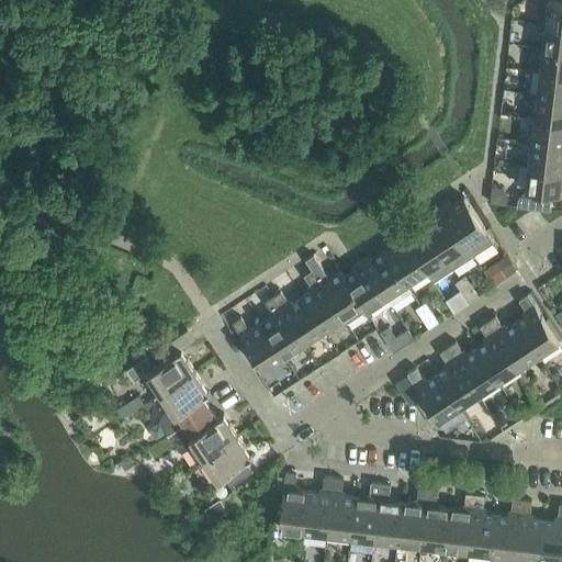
[(561,0),(548,0),(546,24),(561,25),(561,0)]
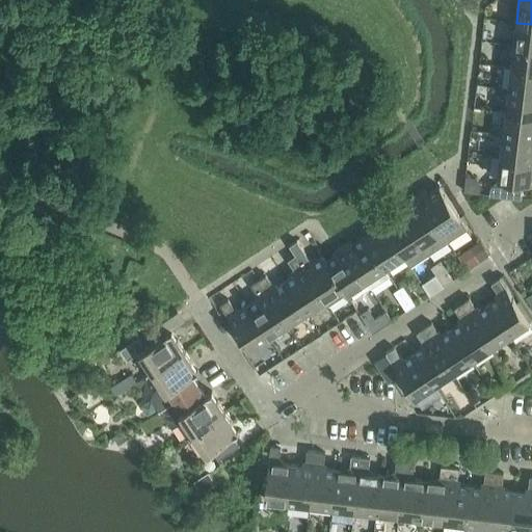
[(531,24),(516,23),(513,45),(531,47),(531,24)]
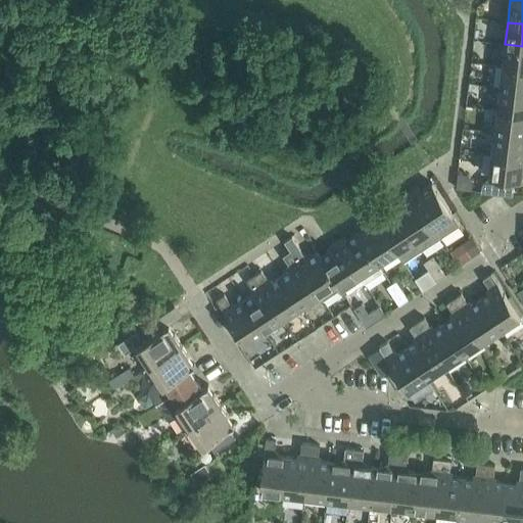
[(522,46),(505,44),(503,65),(522,67),(522,46)]
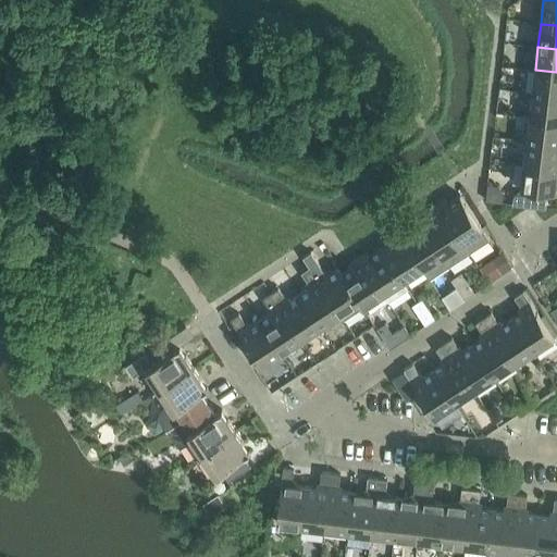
[(556,72),(535,70),(532,94),(556,96),(556,72)]
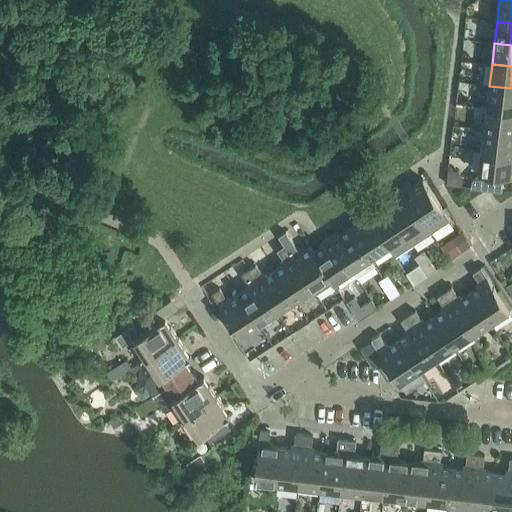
[(511,88),(489,86),(487,107),(511,110),(511,88)]
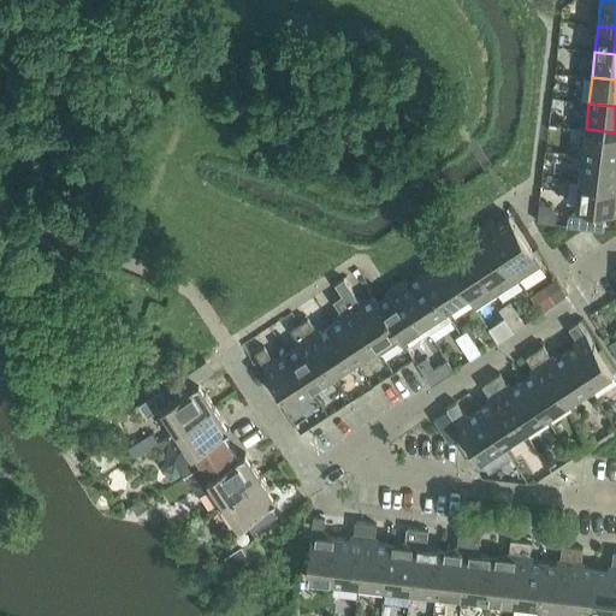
[(615,132),(586,129),(582,155),(615,158),(615,132)]
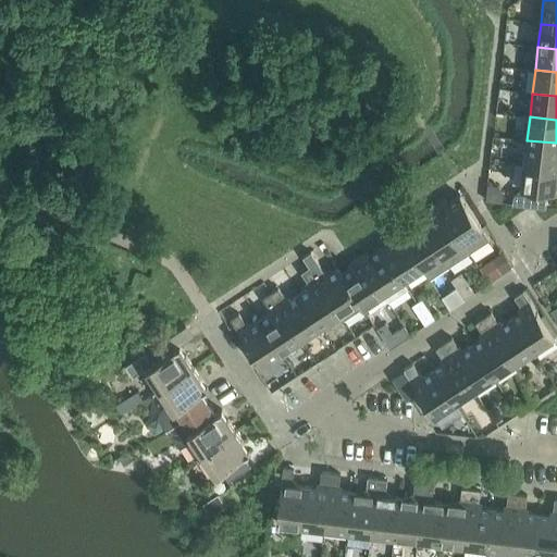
[(556,143),(527,140),(524,163),(556,166),(556,143)]
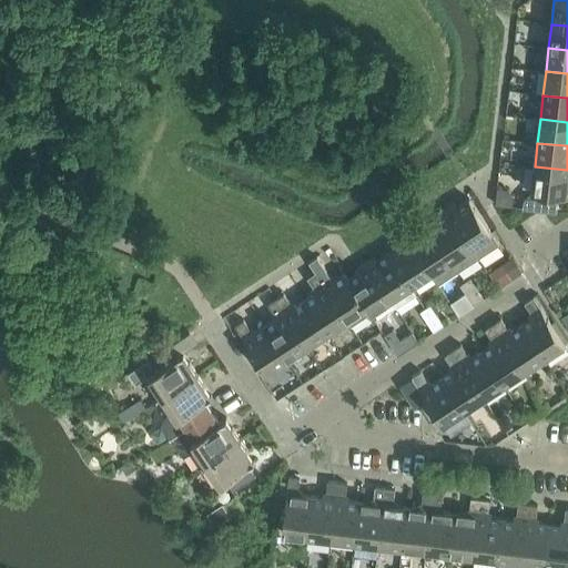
[(524,200),(523,209),(557,212),(559,194),(567,195),(567,170),(535,166),(531,192),(524,200)]
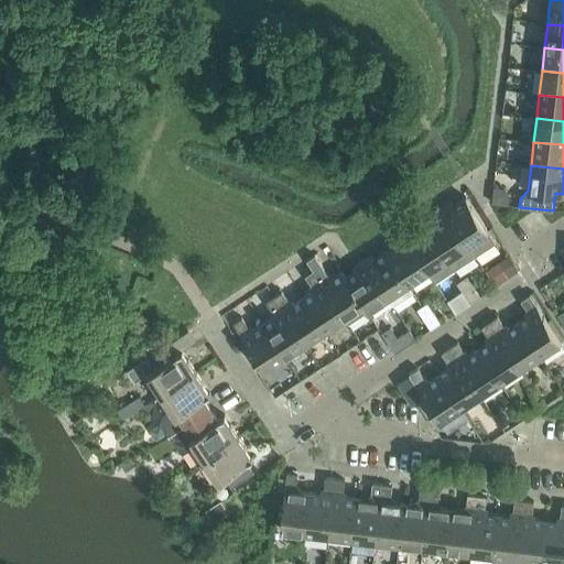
[(452,203),(443,208),(474,253),(475,257),(496,242),(466,198),(456,205),(452,203)]
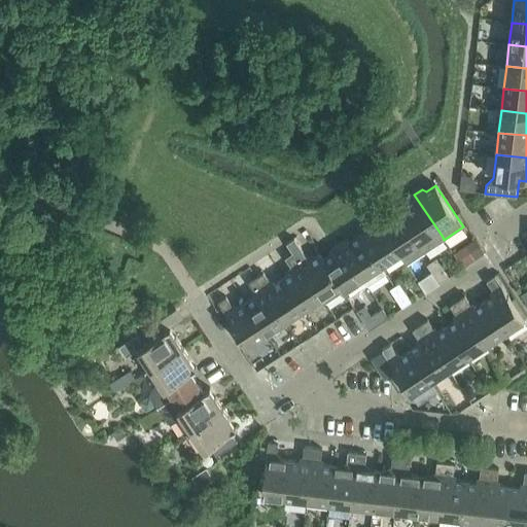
[(407,204),(397,210),(424,249),(427,250),(442,241),(443,237),(414,195),(407,200),(407,204)]
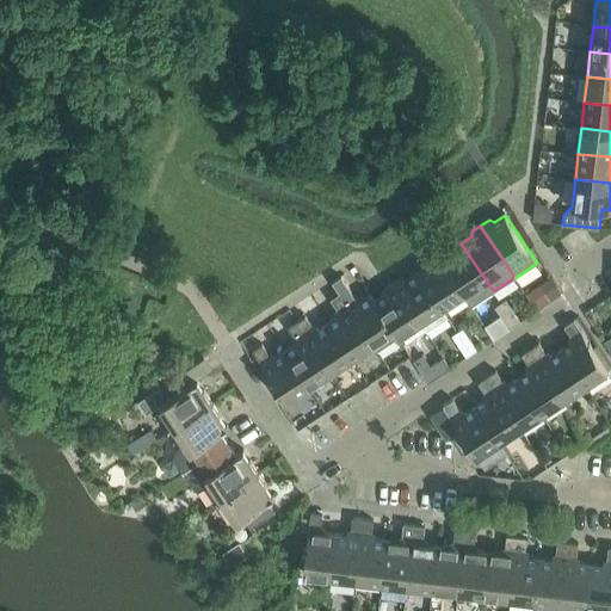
[(446,247),(437,253),(464,294),(470,303),(475,304),(491,294),(492,289),(461,244),(451,250),(446,247)]
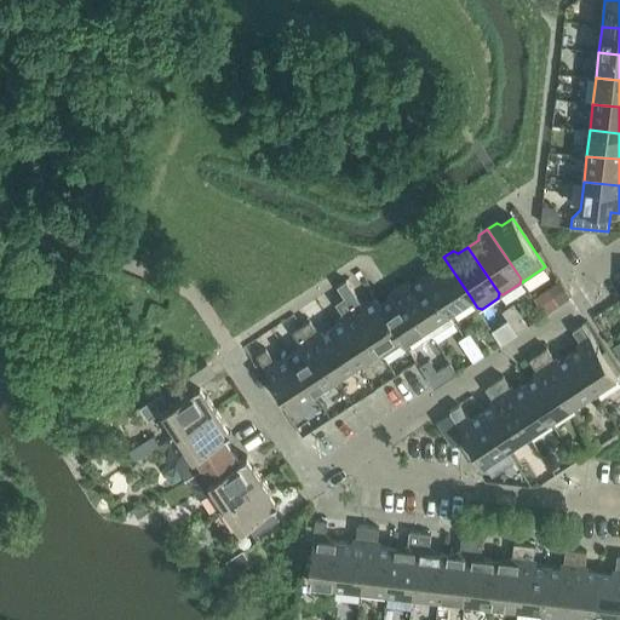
[(435,269),(424,275),(449,313),(471,298),(443,257),(435,263),(435,269)]
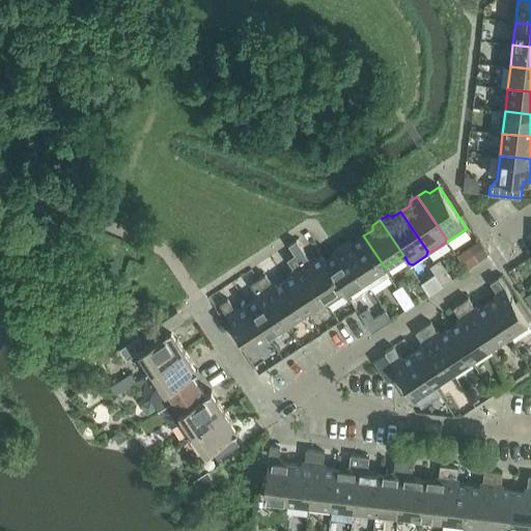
[(351,240),(342,245),(366,280),(369,285),(373,286),(387,277),(388,273),(385,268),(363,235),(355,242),(351,240)]
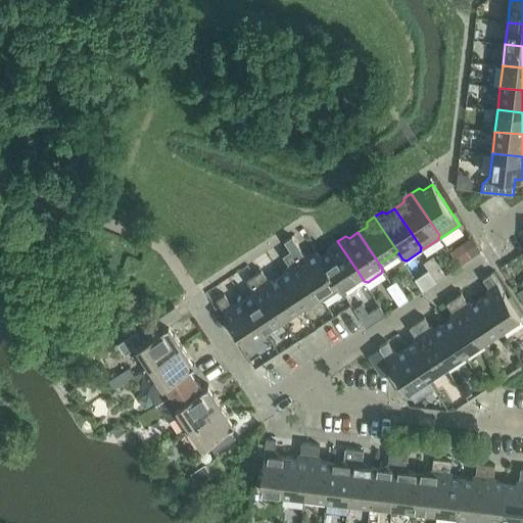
[(285,242),(291,251),(298,246),(293,237),(285,242)]
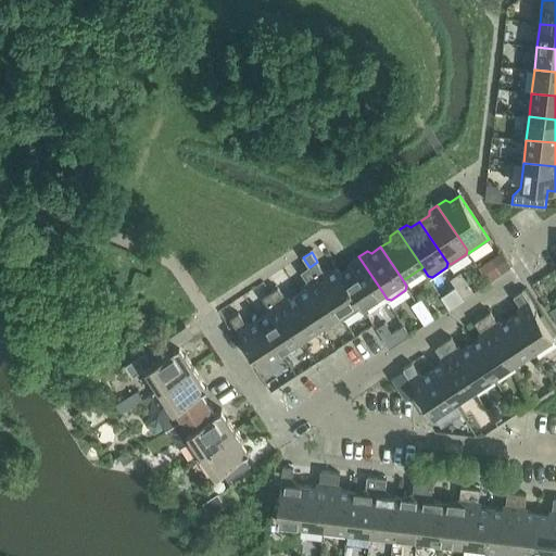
[(503,252),(492,258),(501,273),(512,265),(503,252)]
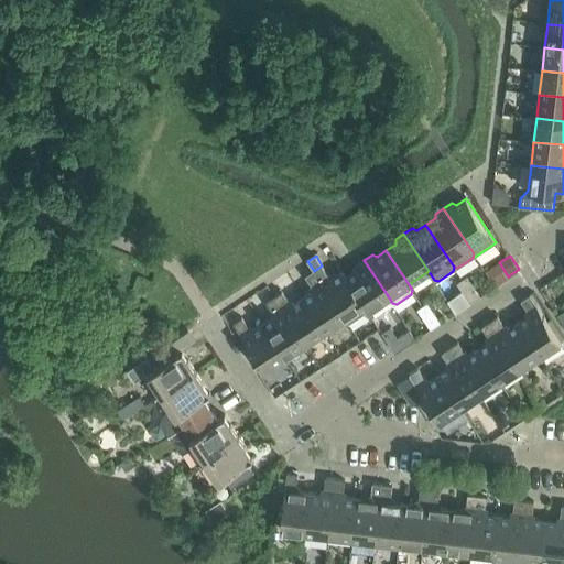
[(356,271),(347,277),(346,277),(365,305),(364,305),(368,312),(389,297),(364,260),(356,266),(356,271)]
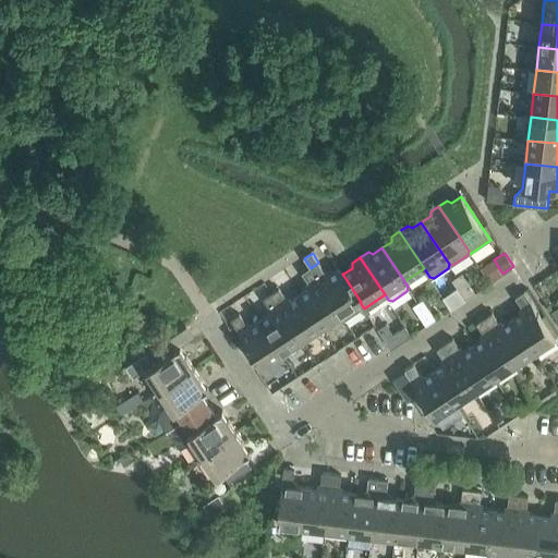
[(318,263),(311,268),(341,315),(360,302),(361,302),(342,274),(343,274),(340,267),(330,274),(326,274),(318,263)]
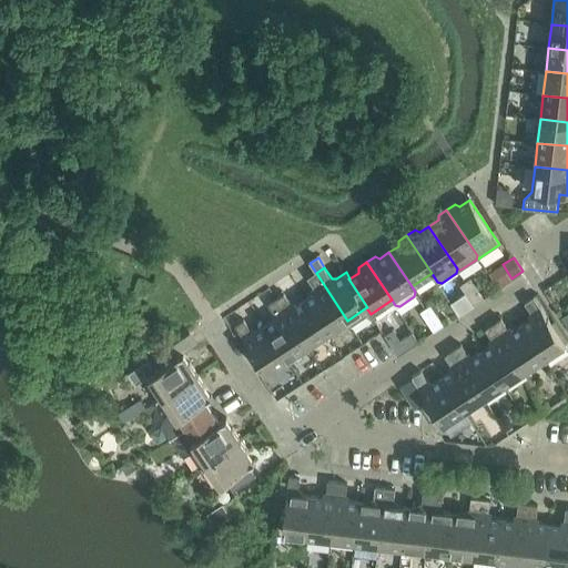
[(314,293),(305,300),(327,334),(347,321),(316,273),(308,277),(315,288),(314,293)]
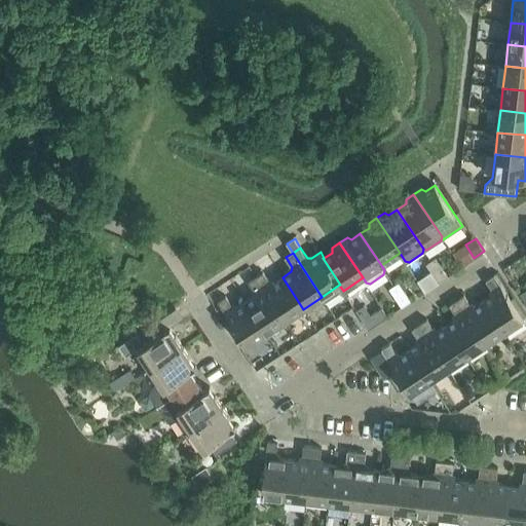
[(426,264),(433,273),(442,267),(436,258),(426,264)]
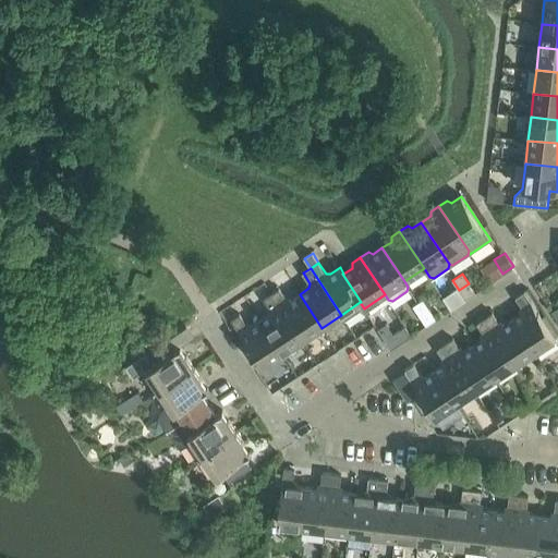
[(469,283),(459,290),(465,300),(475,293),(469,283)]
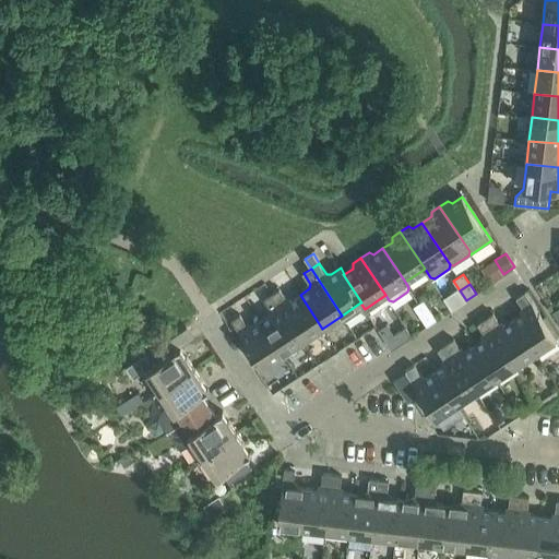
[(280,289),(272,294),(302,341),(322,329),(300,295),(290,300),(287,299),(280,289)]
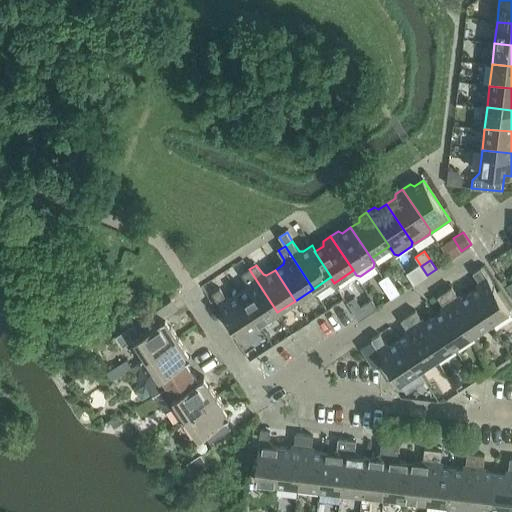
[(479,287),(471,292),(491,323),(510,311),(481,268),(473,273),(480,283),(479,287)]
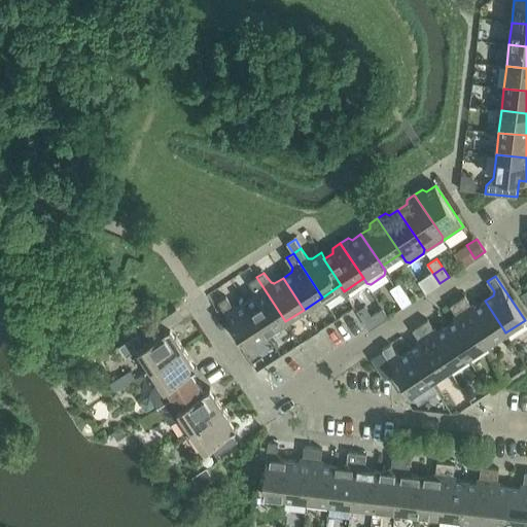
[(254,296),(246,302),(267,334),(285,321),(256,277),(248,282),(255,292),(254,296)]
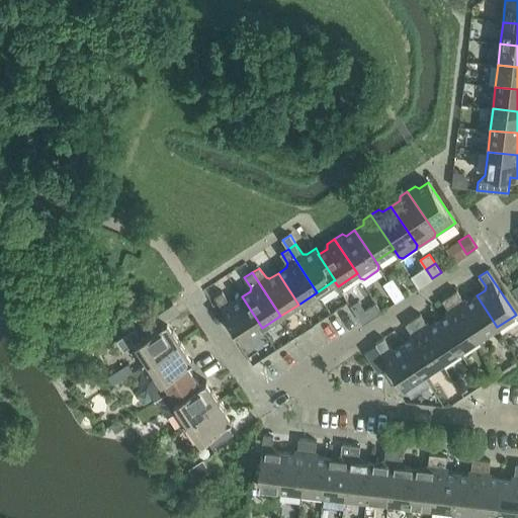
[(383,284),(390,293),(399,287),(393,278),(383,284)]
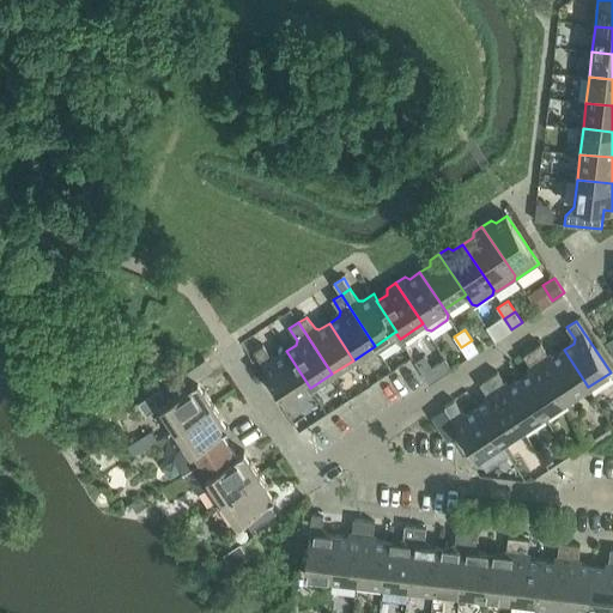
[(472,340),(461,347),(468,358),(479,351),(472,340)]
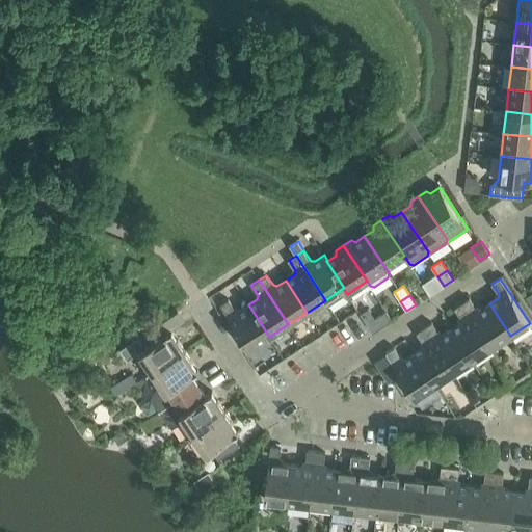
[(470,298),(461,303),(491,348),(510,336),(489,303),(480,310),(476,309),(470,298)]
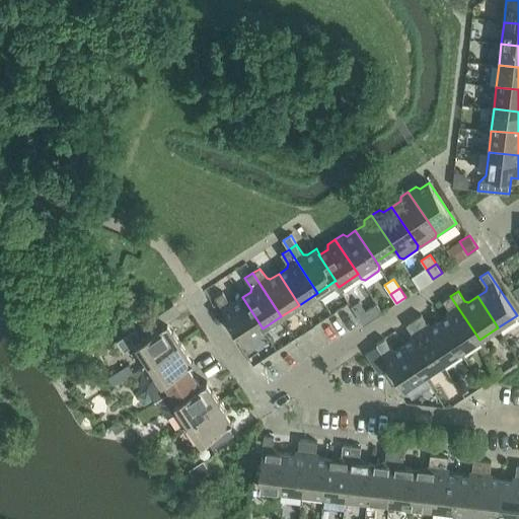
[(263,328),(242,297),(233,303),(230,302),(223,292),(215,298),(243,342),(263,328)]
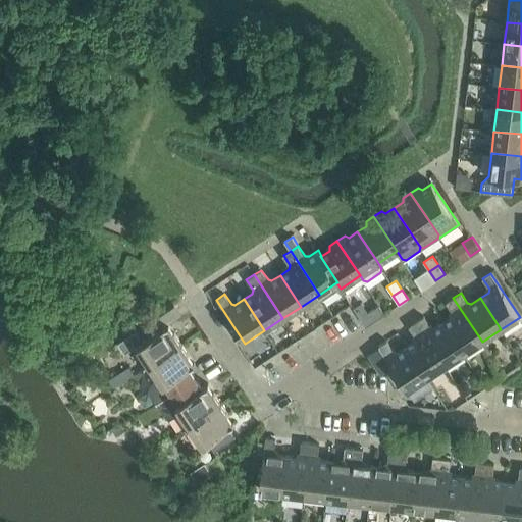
[(452,316),(442,322),(464,354),(482,342),(453,298),(446,303),(453,313),(452,316)]
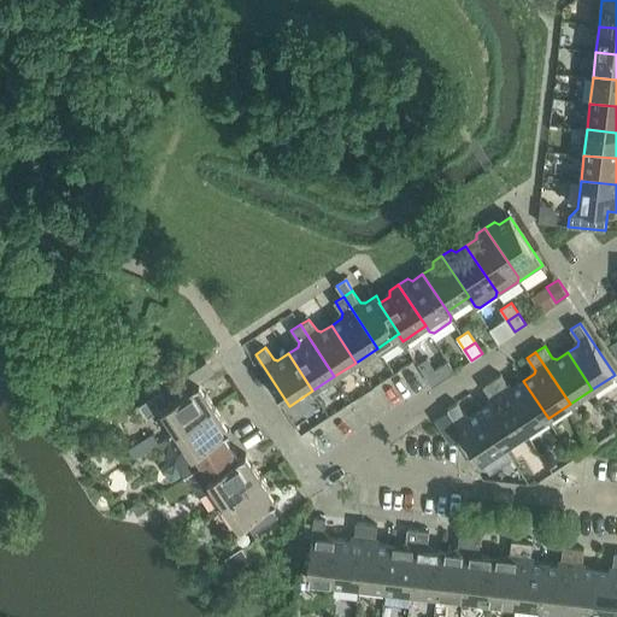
[(448,360),(435,369),(442,381),(456,372),(448,360)]
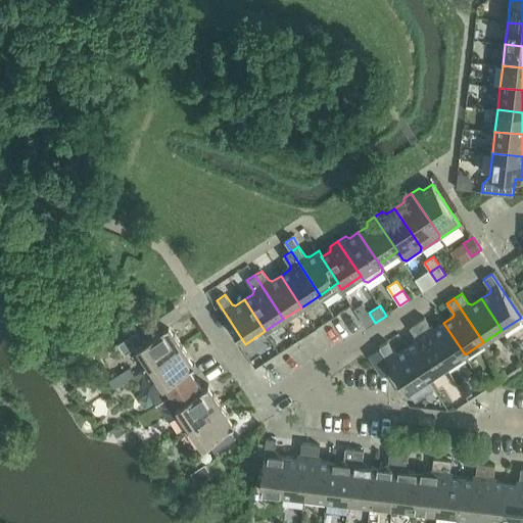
[(425,318),(417,322),(446,367),(465,354),(443,323),(435,328),(431,328),(425,318)]
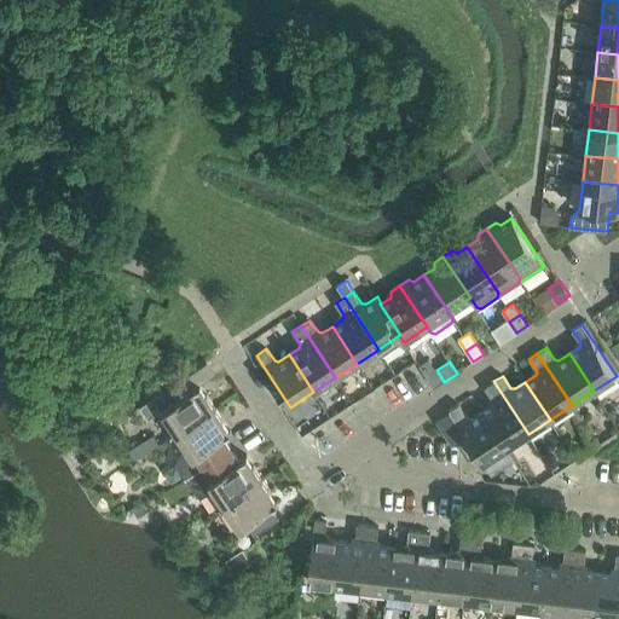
[(160,411),(175,434),(215,409),(200,385),(194,389),(185,377),(161,393),(168,405),(160,411)]
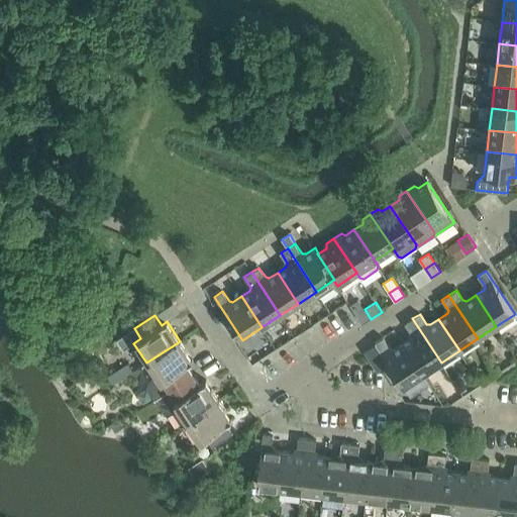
[(411,337),(402,343),(423,374),(441,363),(412,318),(405,323),(411,333),(411,337)]
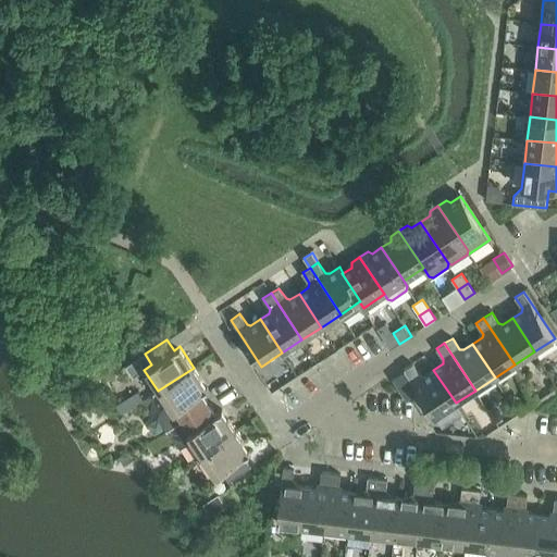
[(456,403),(433,370),(424,375),(420,374),(412,363),(404,370),(435,417),(456,403)]
